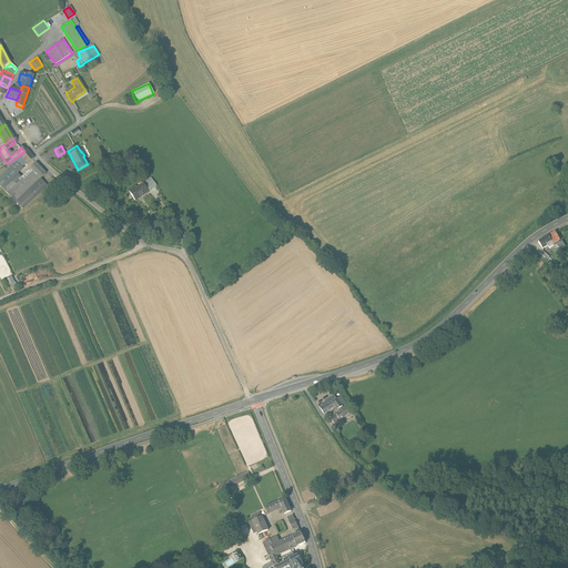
[(27,150),(24,151),(20,155),(27,164),(33,159),(27,150)]
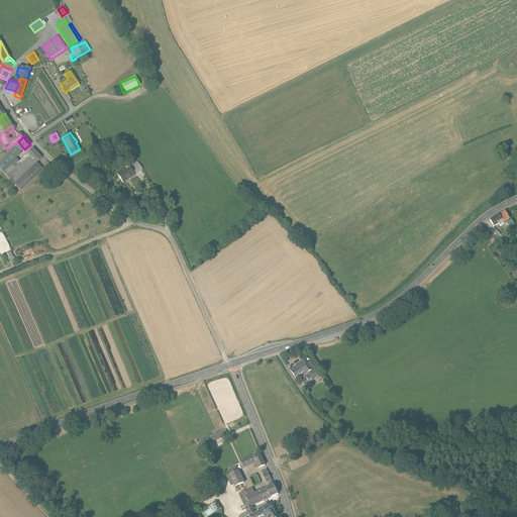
[(20,153),(24,149),(18,141),(6,149),(9,152),(0,161),(0,170),(2,172),(15,159),(16,159),(21,154),(20,153)]
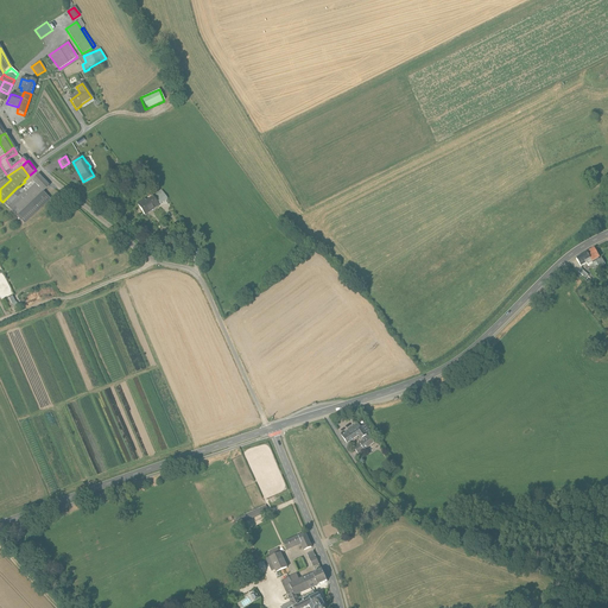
[(19,187),(18,187),(2,202),(24,225),(31,219),(50,200),(43,192),(49,187),(38,175),(32,181),(23,191),(19,187)]
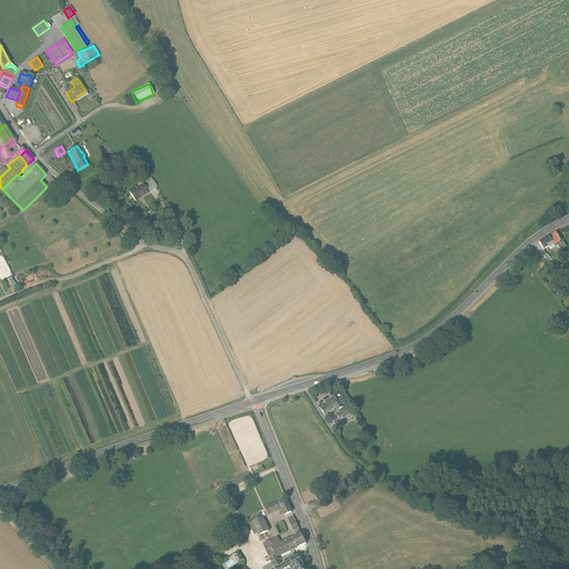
[(151,179),(143,186),(148,192),(157,187),(151,179)]
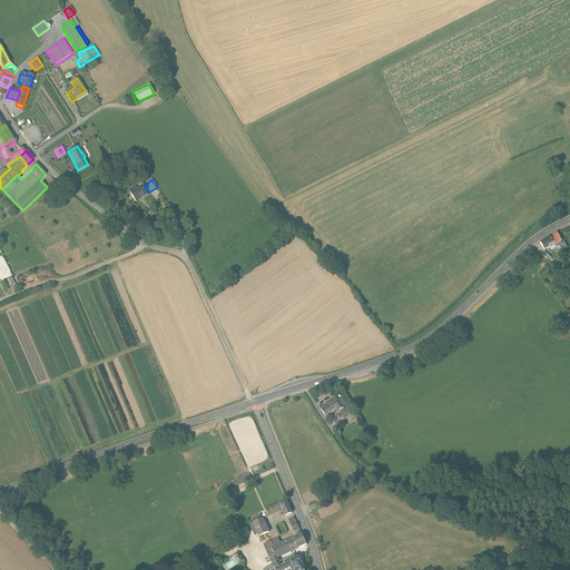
[(135,187),(128,192),(135,202),(148,193),(144,186),(143,185),(136,189),(135,187)]
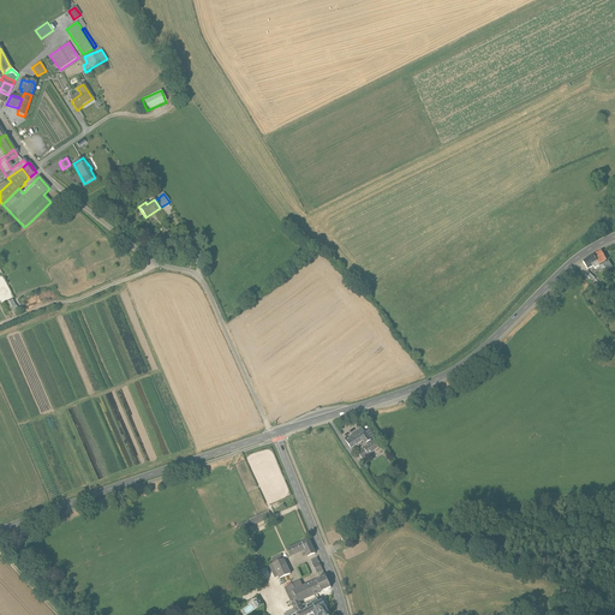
[(602,252),(593,257),(595,258),(599,268),(608,263),(602,252)]
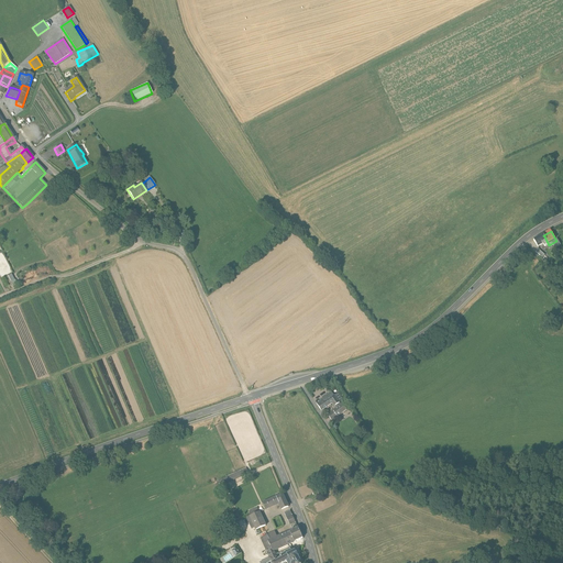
[(545,247),(549,245),(544,236),(534,242),(538,247),(543,244),(545,247)]
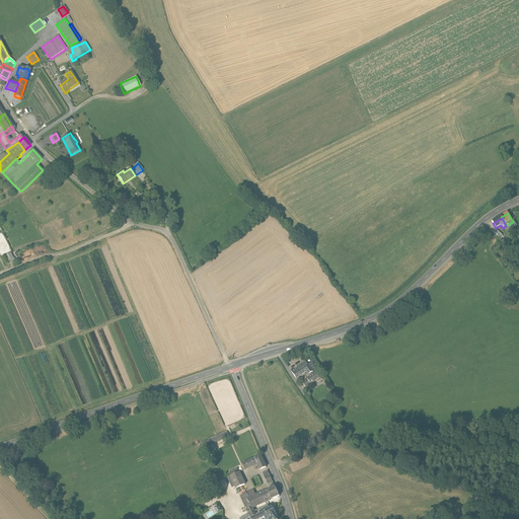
[(10,252),(4,255),(8,265),(15,261),(14,257),(13,257),(10,252)]
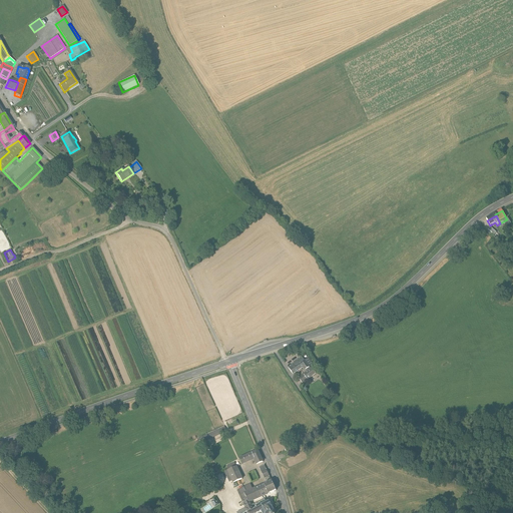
[(294,363),(288,367),(293,374),(302,368),(305,371),(305,370),(310,367),(309,366),(313,364),(309,357),(304,360),(302,356),(293,362),(294,363)]
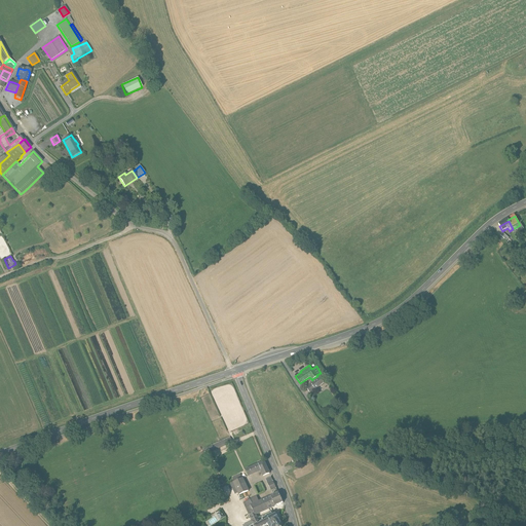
[(318,377),(313,380),(310,382),(310,383),(305,386),(310,392),(324,382),(320,376),(318,377)]
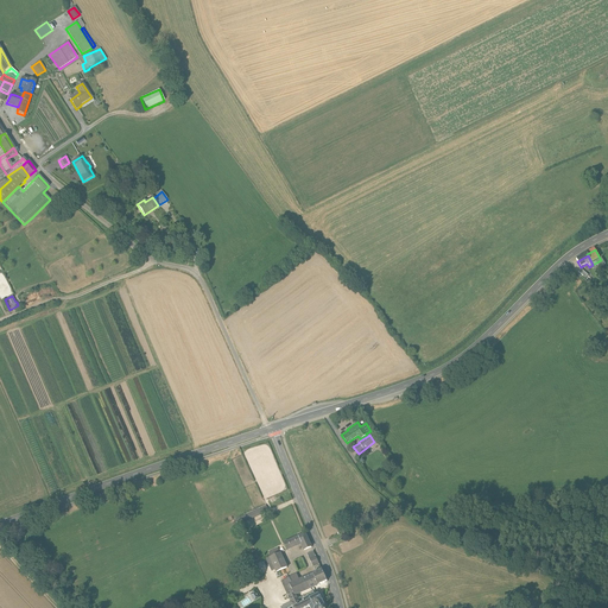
[(266,506),(235,519),(238,525),(268,512),(266,506)]
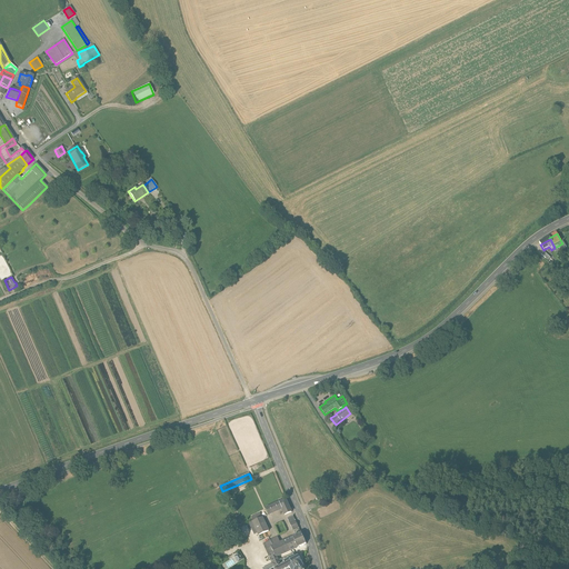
[(286,498),(265,508),(269,515),(281,509),(285,515),(292,511),(286,498)]
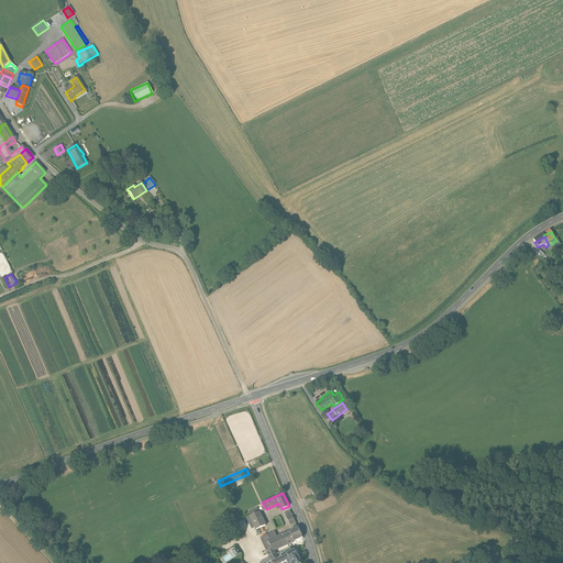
[(260,511),(262,517),(265,516),(261,506),(249,511),(251,516),(260,511)]
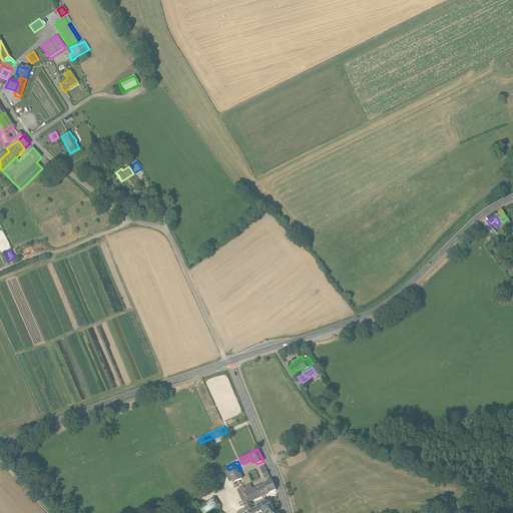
[(265,465),(259,468),(264,478),(270,476),(265,465)]
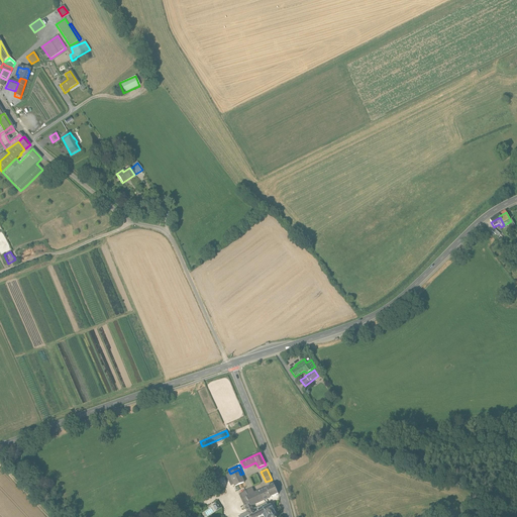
[(230,474),(228,475),(233,485),(234,487),(244,483),(240,475),(238,470),(230,474)]
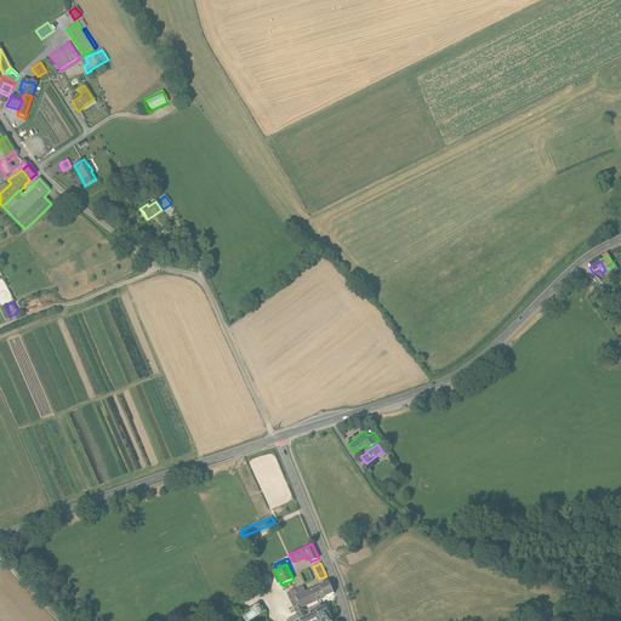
[(286,593),(297,616),(298,620),(307,615),(303,609),(334,594),(328,581),(320,585),(308,590),(306,591),(303,586),(286,593)]
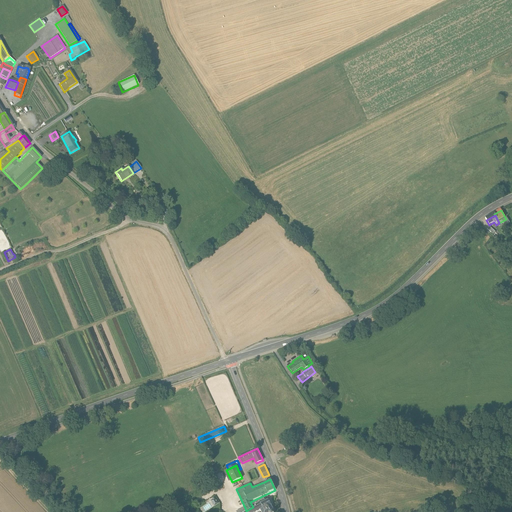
[(204,489),(207,494),(213,491),(210,485),(204,489)]
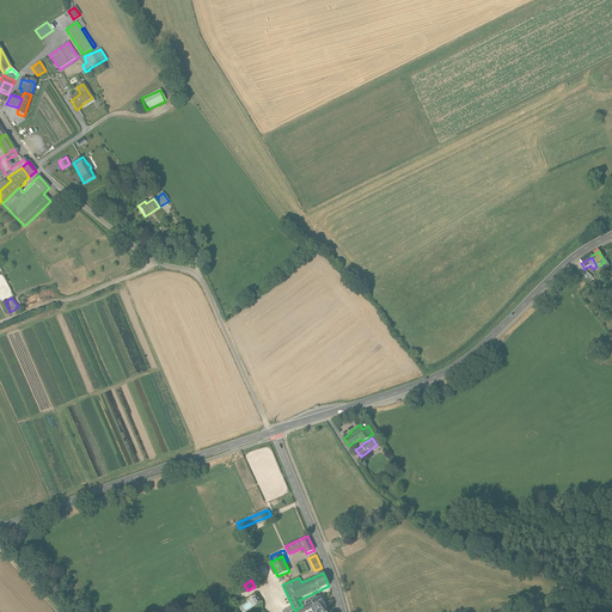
[(249,599),(250,603),(243,606),(246,611),(262,603),(256,593),(249,599)]
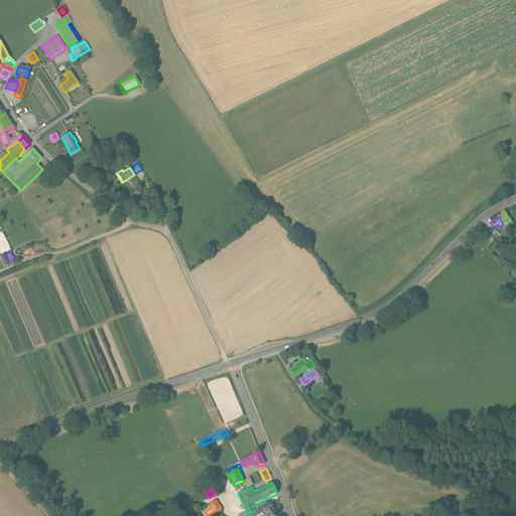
[(262,515),(275,515),(276,515),(270,503),(255,511),(248,515),(245,515),(260,515),(262,515)]
